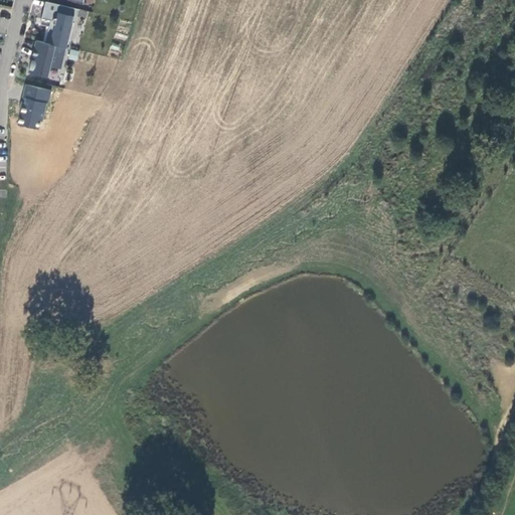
[(72,22),(75,8),(45,1),(41,18),(50,20),(49,27),(45,42),(65,47),(66,47),(70,32),(73,32),(75,23),(72,22)]
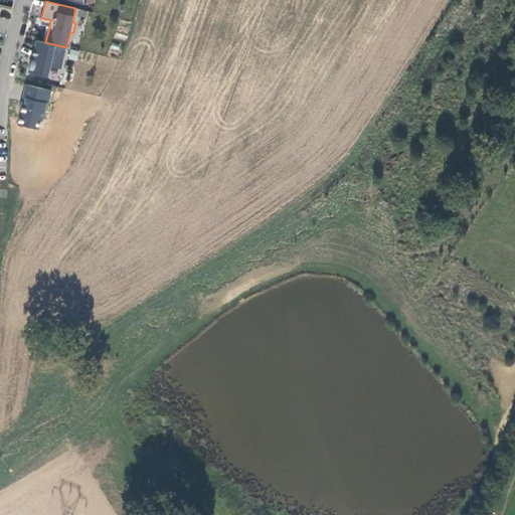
[(46,26),(43,42),(45,42),(49,27),(50,20),(41,18),(40,24),(46,26)]
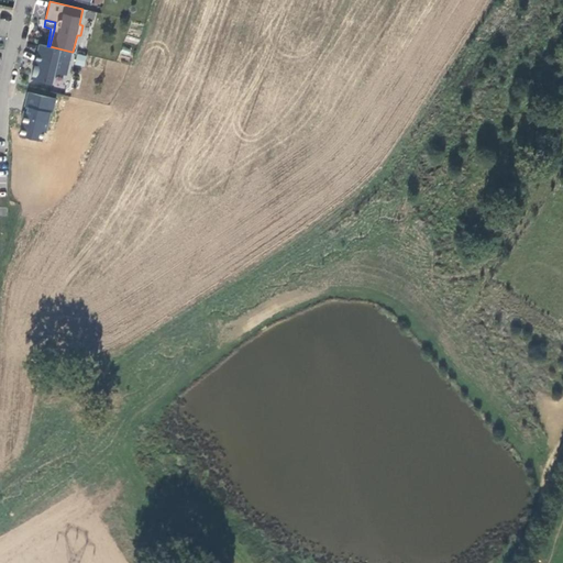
[(72,52),(50,46),(47,46),(40,44),(32,79),(53,84),(54,76),(58,74),(66,75),(72,52)]
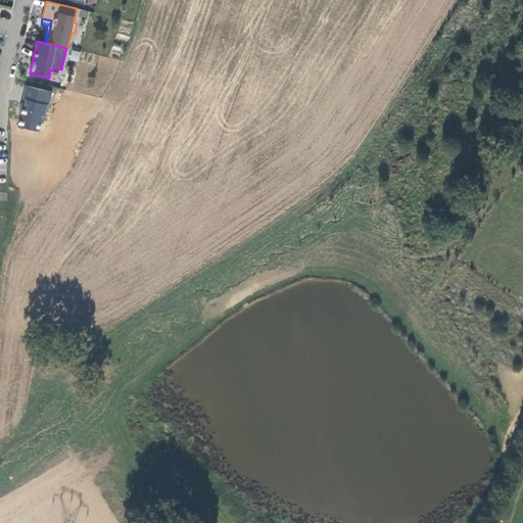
[(78,61),(80,53),(72,51),(69,59),(78,61)]
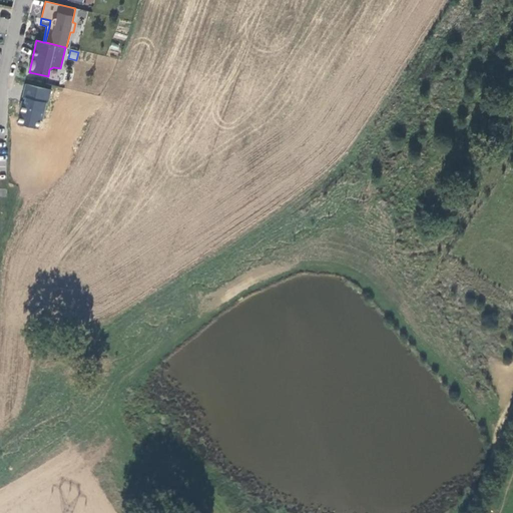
[(24,84),(17,124),(41,128),(48,88),(24,84)]
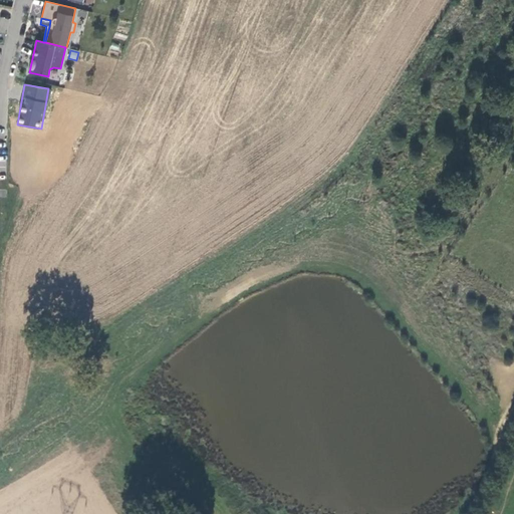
All buildings are outlined.
